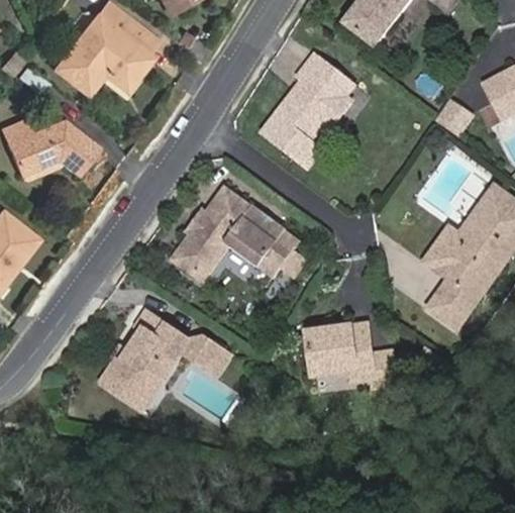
[(164,0),(171,11),(189,0),(164,0)]
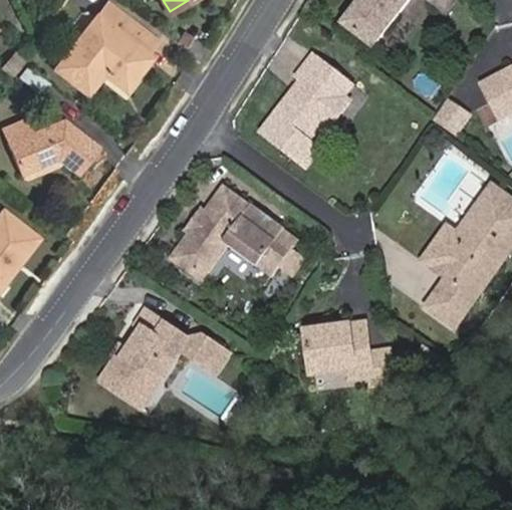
[(356,0),(341,21),(372,44),(406,0),(356,0)]
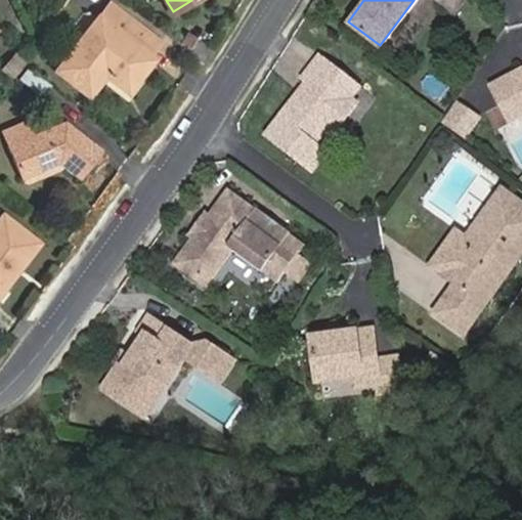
[(439,0),(454,10),(462,0),(439,0)]
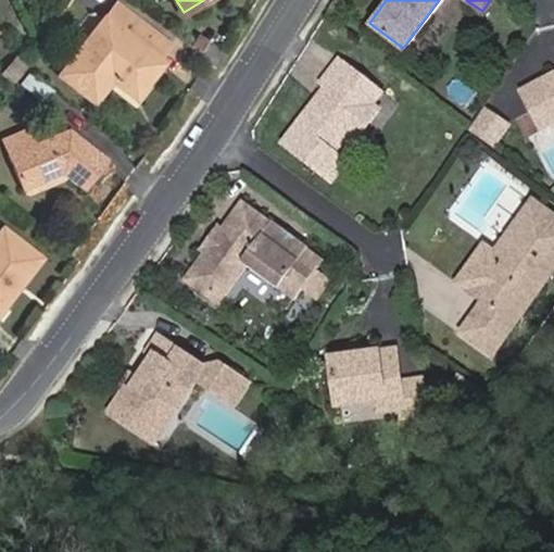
[(158,55),(170,40),(118,1),(106,15),(104,14),(60,71),(93,97),(111,76),(134,93),(161,59),(158,55)]
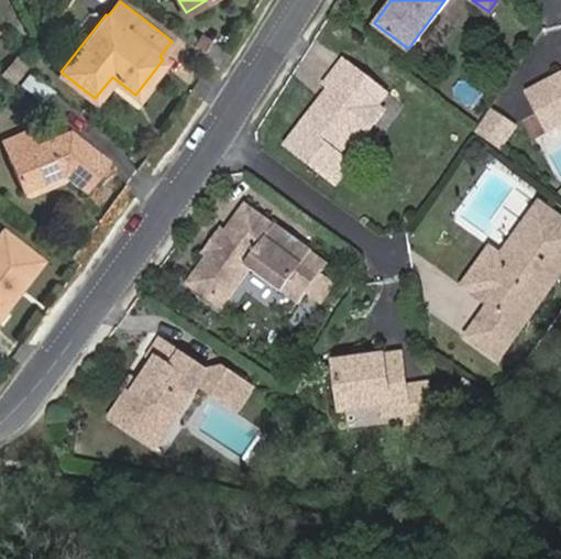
[(204,55),(216,63),(227,46),(213,39),(204,55)]
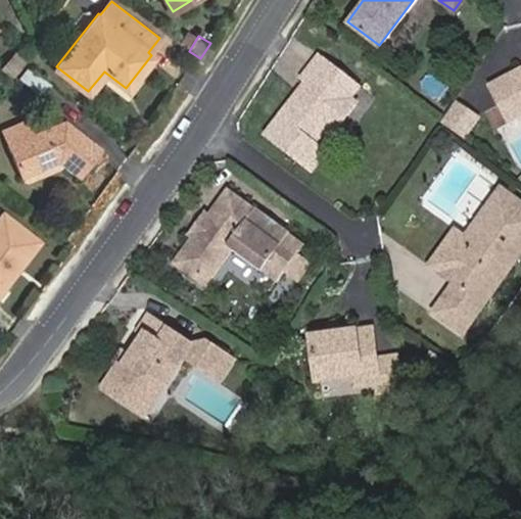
[(0,68),(8,75),(22,57),(13,49),(0,66),(0,68)]
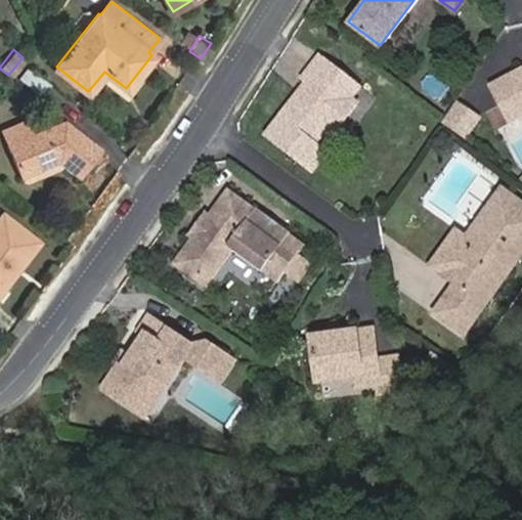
[(303,80),(263,130),(313,169),(329,147),(316,138),(334,116),(343,112),(352,100),(352,91),(359,82),(318,51),(299,75),(303,80)]
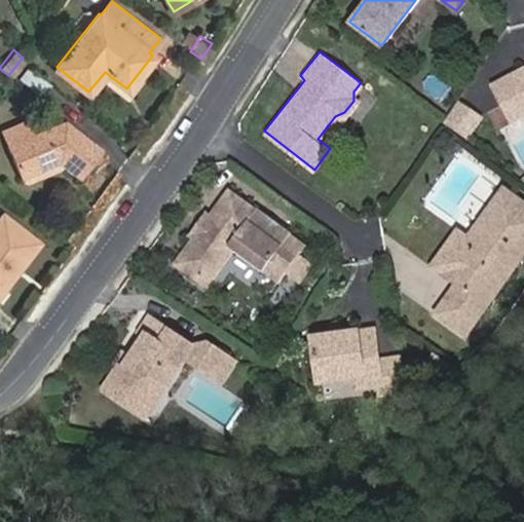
[(29,63),(17,76),(39,92),(50,79),(29,63)]
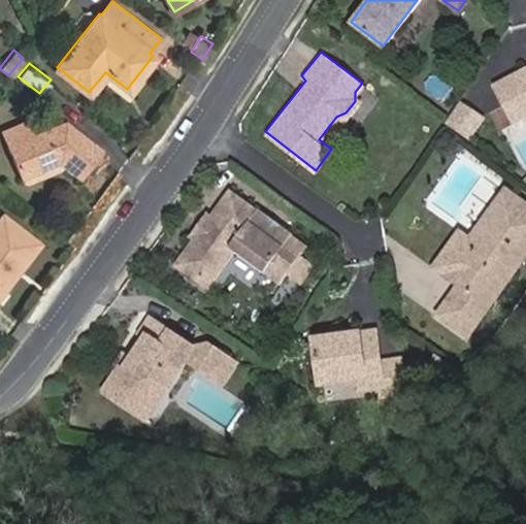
[(525,64),(493,83),(513,121),(525,113),(525,64)]
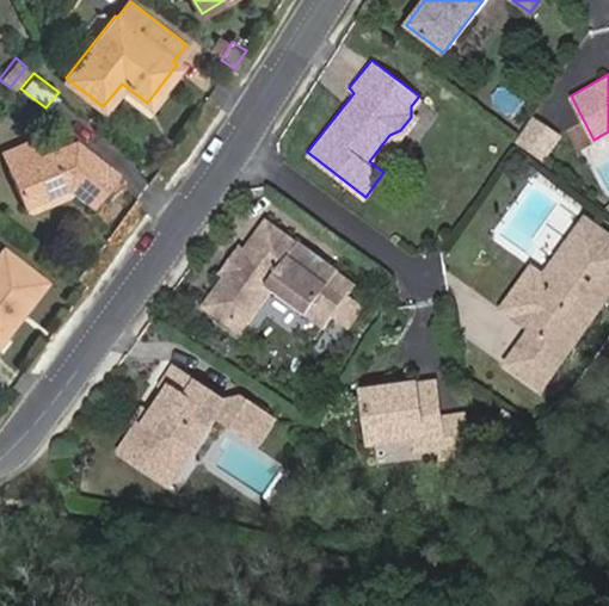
[(520,135),(546,152),(558,134),(533,116),(520,135)]
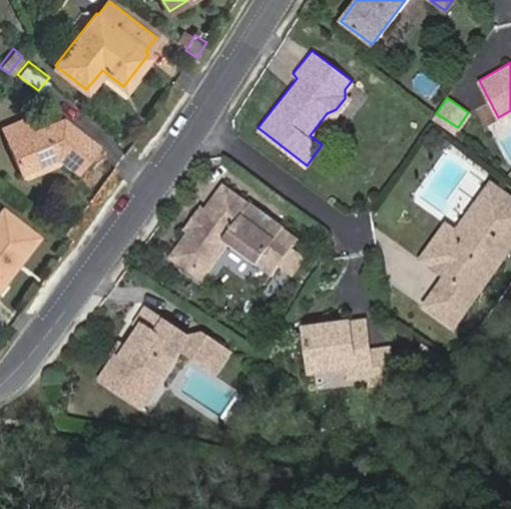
[(7,138),(20,171),(57,156),(75,171),(98,143),(62,115),(7,138)]
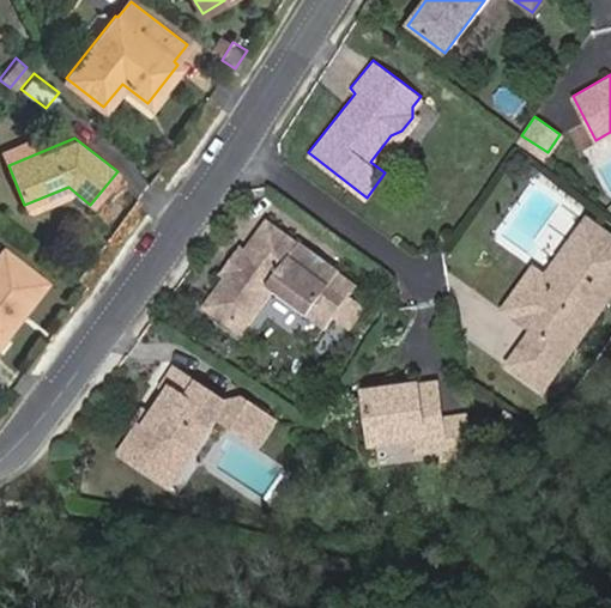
[(224,275),(210,296),(241,320),(266,285),(324,326),(336,309),(345,296),(349,291),(355,280),(266,217),(239,255),(234,251),(219,272),(224,275)]
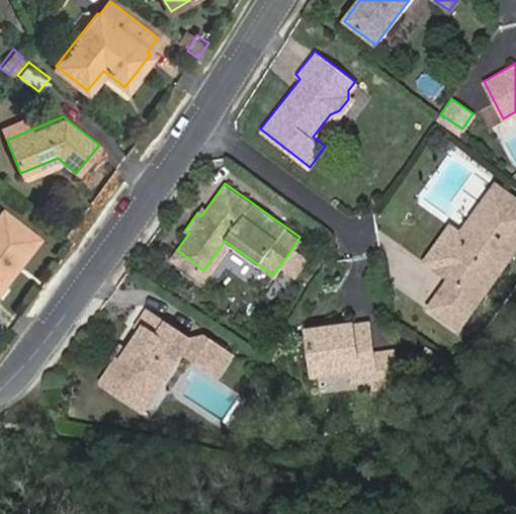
[(515,245),(515,197),(503,189),(459,247),(442,236),(424,261),(448,277),(428,307),(457,327),(515,245)]
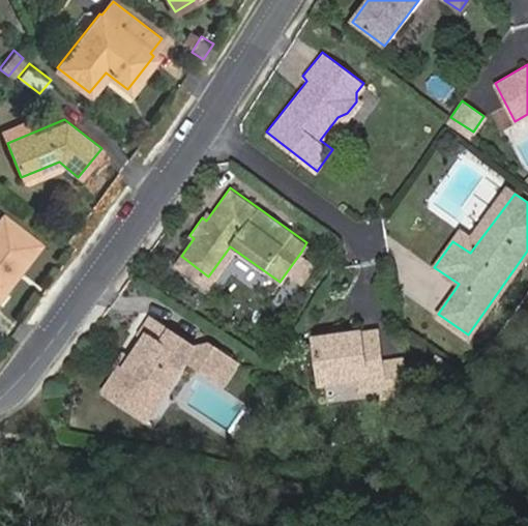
[(2,213),(0,215),(0,292),(39,241),(2,213)]
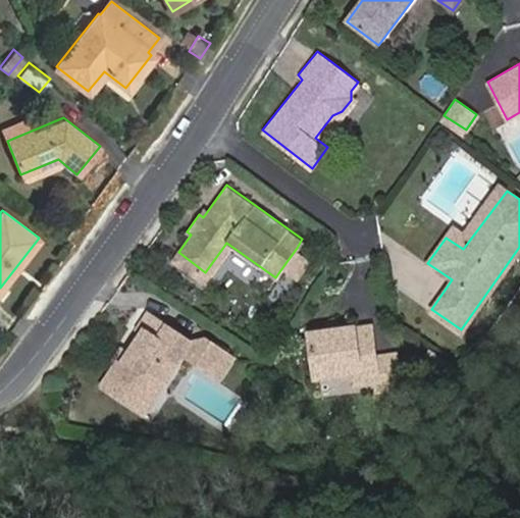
[(310,257),(297,248),(294,252),(286,263),(299,273),(310,257)]
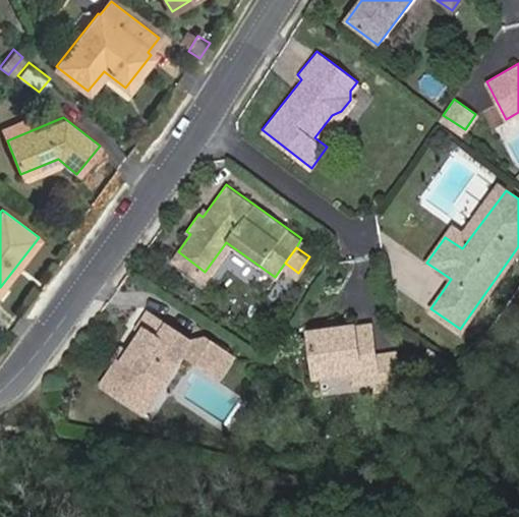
[(184,354),(214,372),(226,350),(205,337),(190,339),(147,310),(135,326),(140,330),(119,362),(116,359),(101,383),(132,404),(143,387),(162,387),(184,354)]
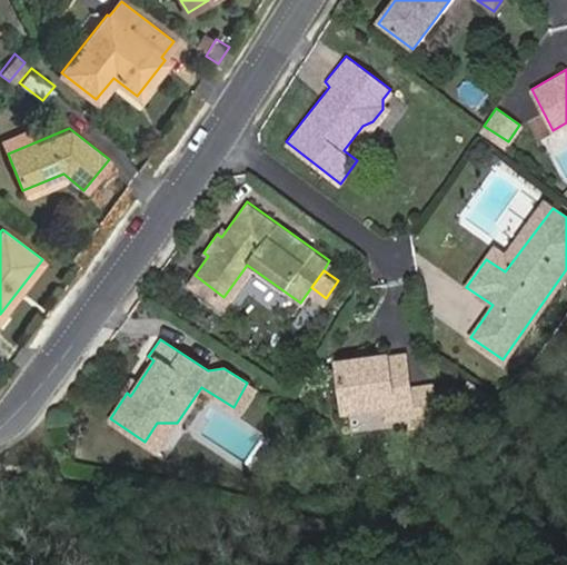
[(404,354),(336,363),(344,414),(394,406),(396,415),(413,413),(409,388),(404,354)]
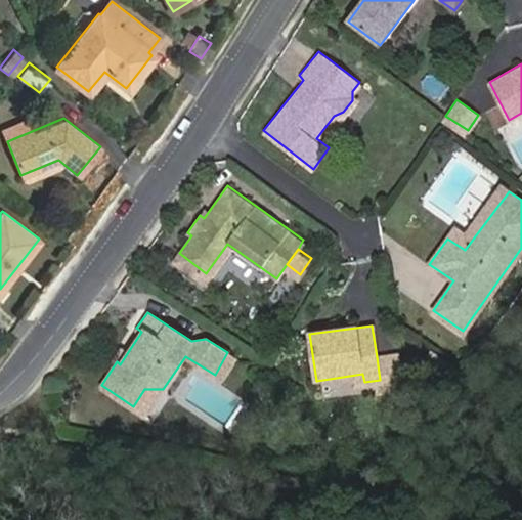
[(396,354),(377,357),(380,380),(381,388),(401,386),(396,354)]
